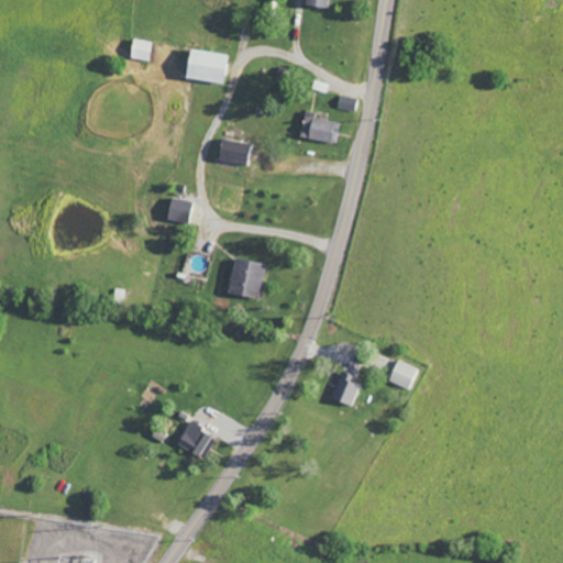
[(129,58),(148,61),(150,41),(131,40),(129,58)]
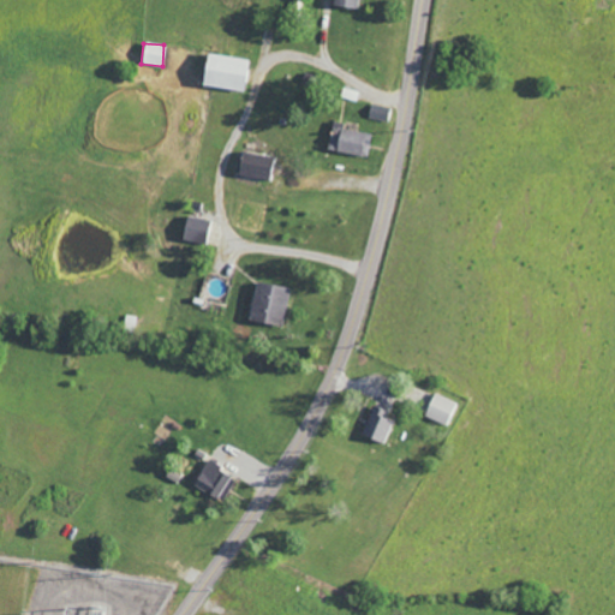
[(246,60),(203,53),(197,85),(242,93),(246,60)]
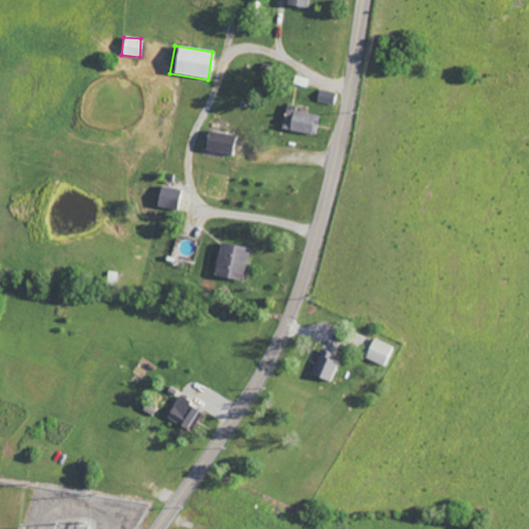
[(283,109),(280,130),(316,135),(319,115),(293,112),(293,110),(283,109)]
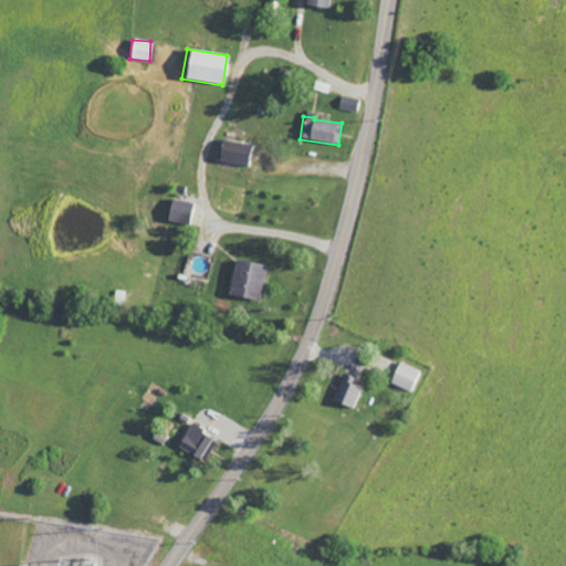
[(218,163),(247,166),(250,144),(220,140),(218,163)]
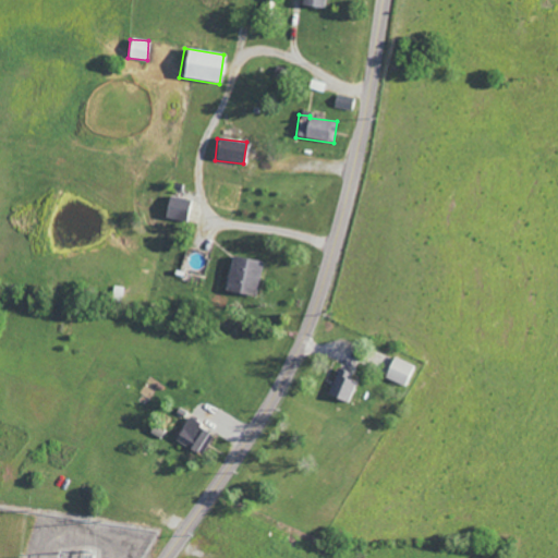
[(190,201),(169,194),(165,208),(185,215),(190,201)]
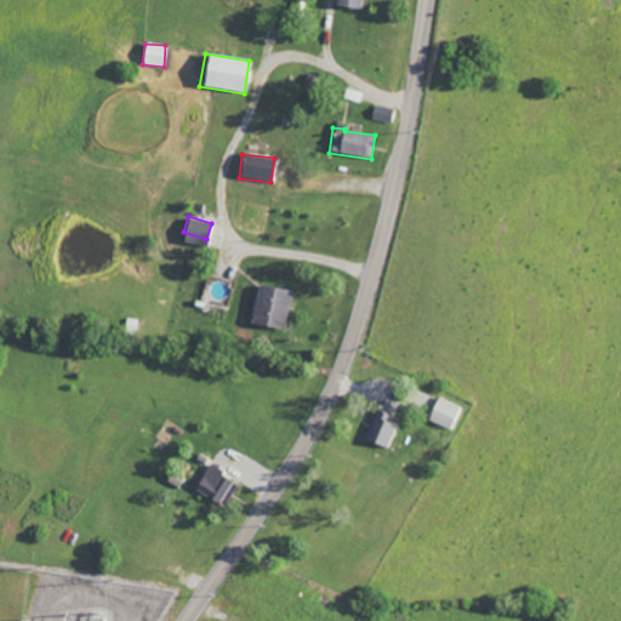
[(290,288),(255,284),(251,323),(286,326),(290,288)]
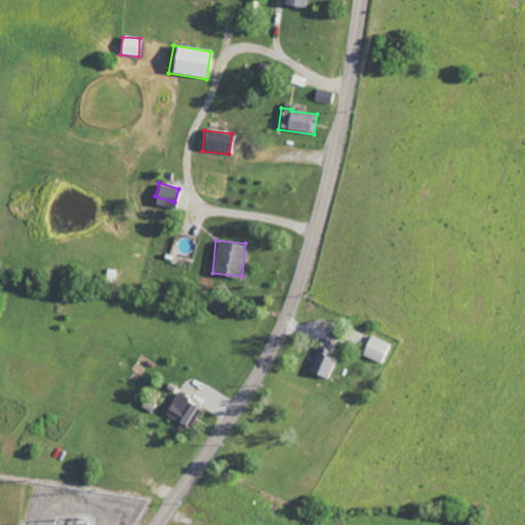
[(384,364),(392,345),(370,334),(361,354),(384,364)]
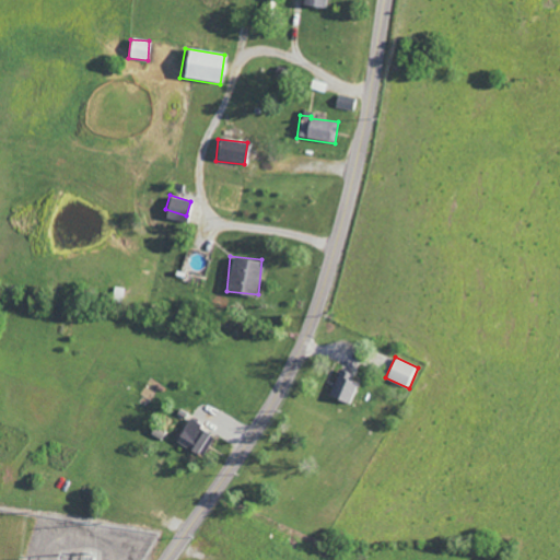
[(350,380),(352,374),(339,369),(328,395),(351,405),(360,384),(350,380)]
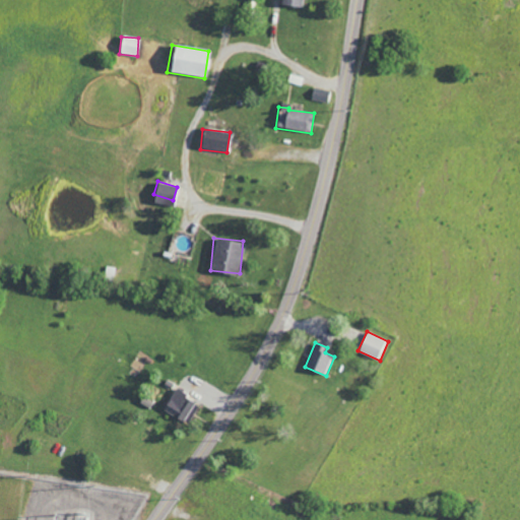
[(197,402),(185,397),(188,392),(175,387),(164,410),(188,421),(197,402)]
